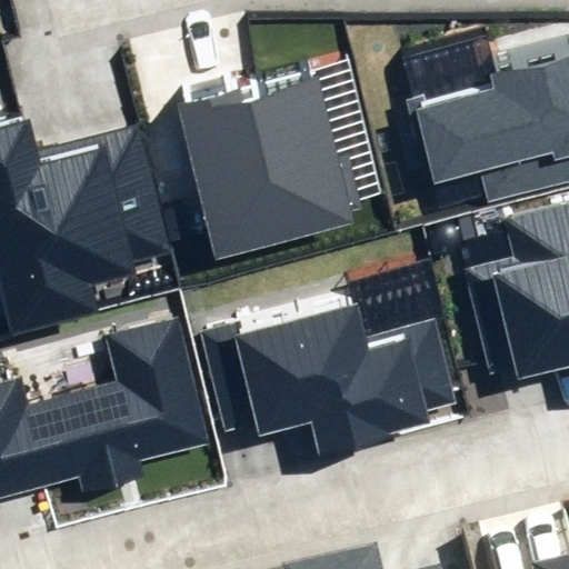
[(485,201),(568,180),(568,56),(489,76),(492,89),(418,108),(436,179),(477,170),(485,201)]
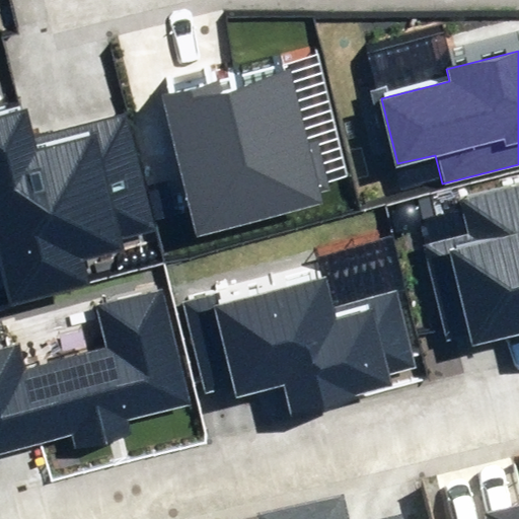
[(197,235),(321,204),(286,63),(161,94),(197,235)]
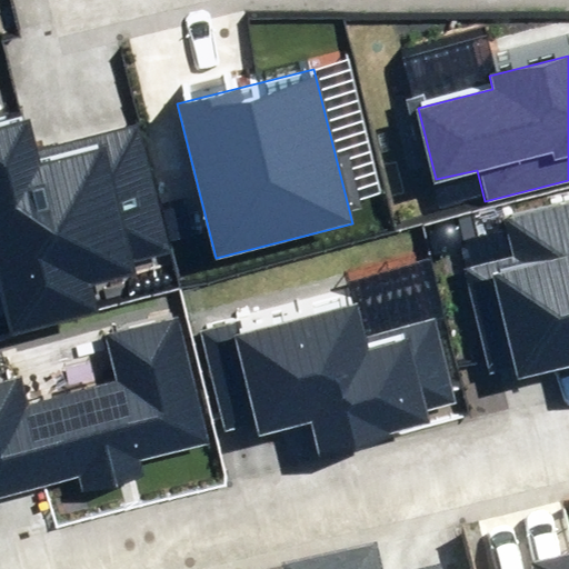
[(32,121),(0,128),(0,323),(2,335),(101,311),(93,278),(170,259),(139,128),(39,151),(32,121)]
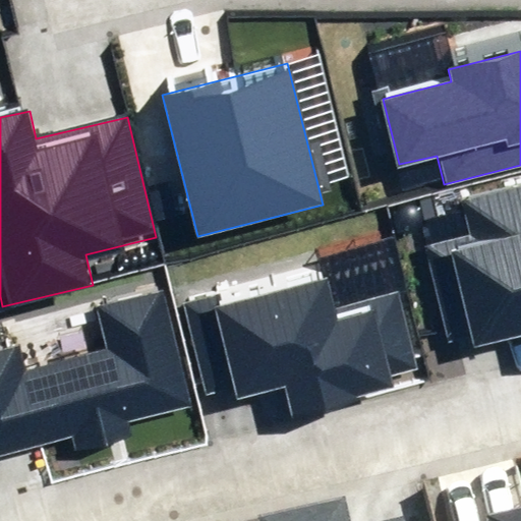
[(221,294),(186,303),(212,404),(285,386),(292,412),(393,386),(391,378),(419,370),(399,291),(336,307),(329,279),(224,306),(221,294)]
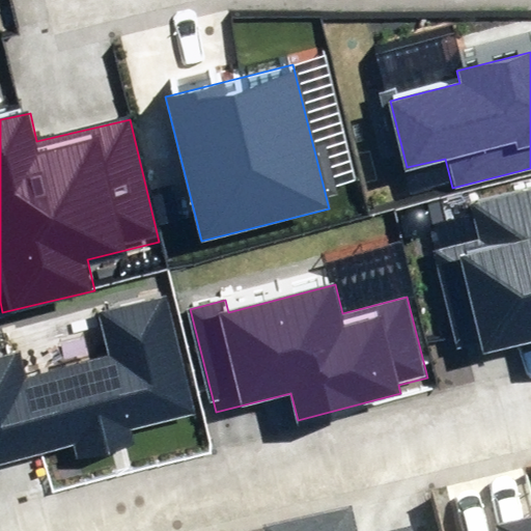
[(0,470),(197,416),(162,289),(95,308),(108,354),(25,376),(18,351),(0,355),(0,470)]
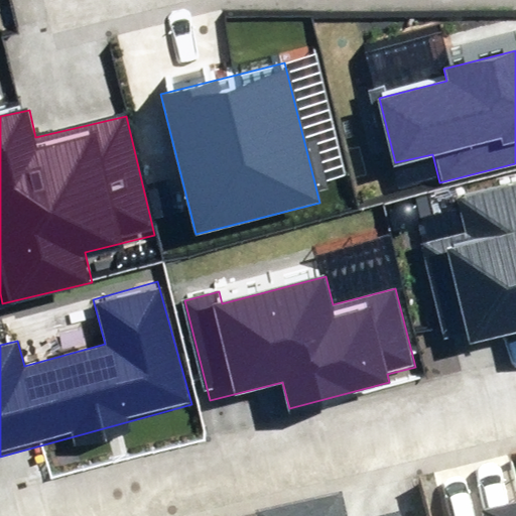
[(401,515),(400,509),(371,515),(347,515),(341,492),(253,513),(253,515),(401,515)]
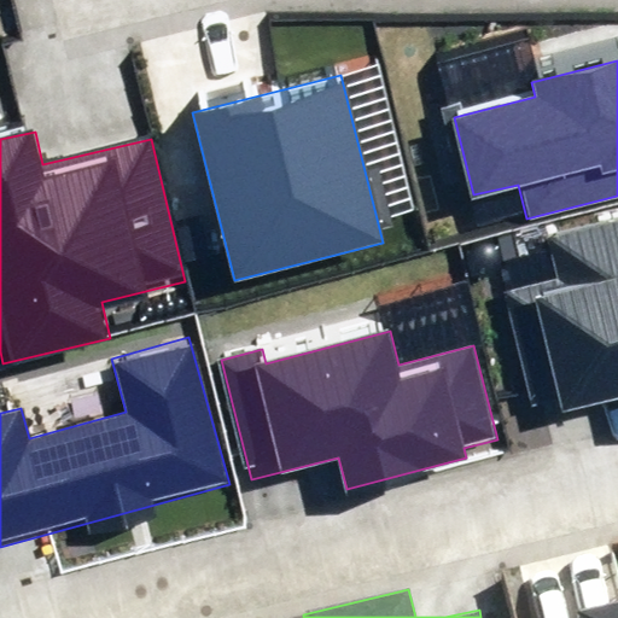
[(617,617),(617,604),(578,614),(578,617),(617,617)]
